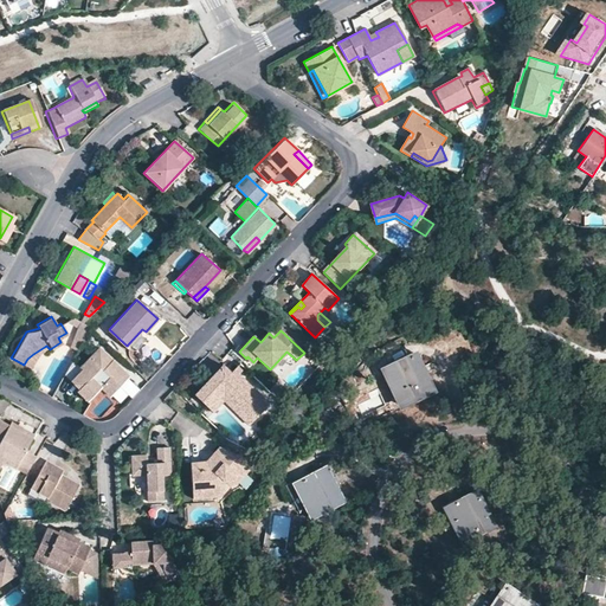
[(27,359),(24,365),(30,368),(50,349),(46,346),(33,354),(27,359)]
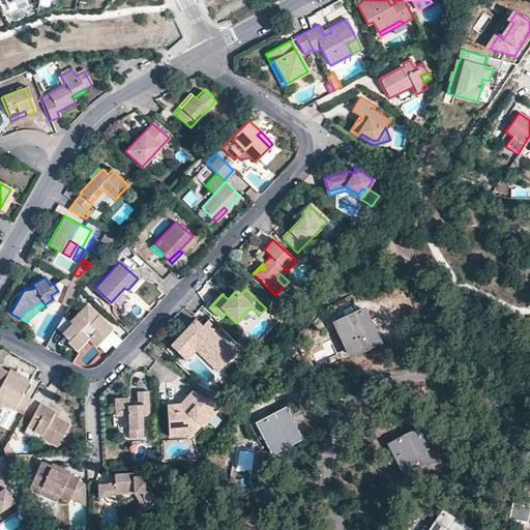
[(66,340),(76,349),(88,337),(95,345),(111,328),(96,314),(92,318),(83,308),(79,313),(77,311),(68,320),(70,322),(61,332),(68,339),(66,340)]
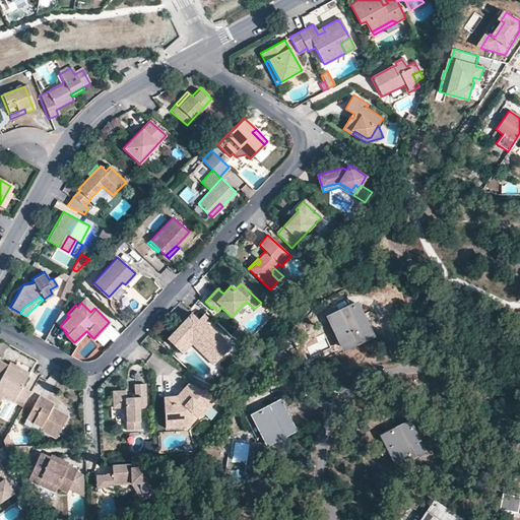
[(337,336),(342,345),(371,333),(355,304),(330,315),(339,335),(337,336)]
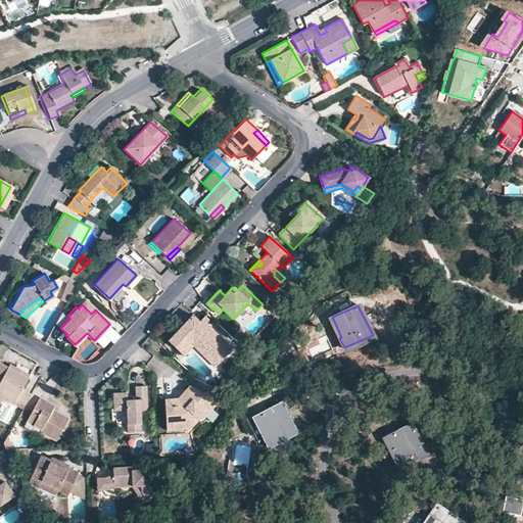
[(191,339),(218,365),(232,350),(200,319),(196,322),(191,317),(168,341),(178,351),(191,339)]
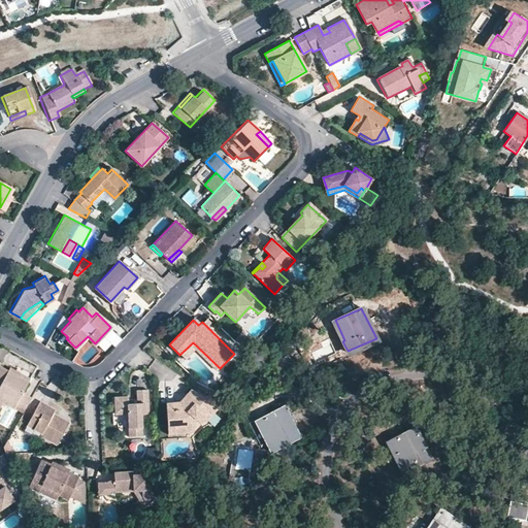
[(269,364),(258,354),(253,360),(264,370),(269,364)]
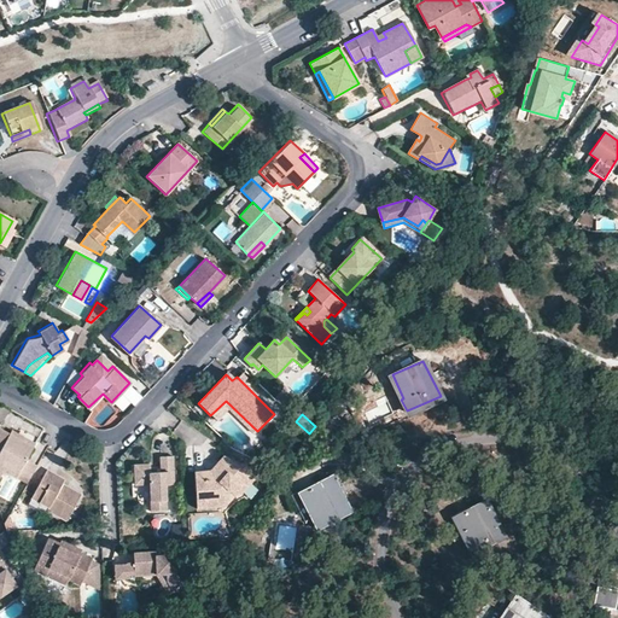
[(19,439),(9,433),(0,429),(0,465),(4,467),(17,474),(28,482),(36,466),(25,460),(33,447),(19,439)]
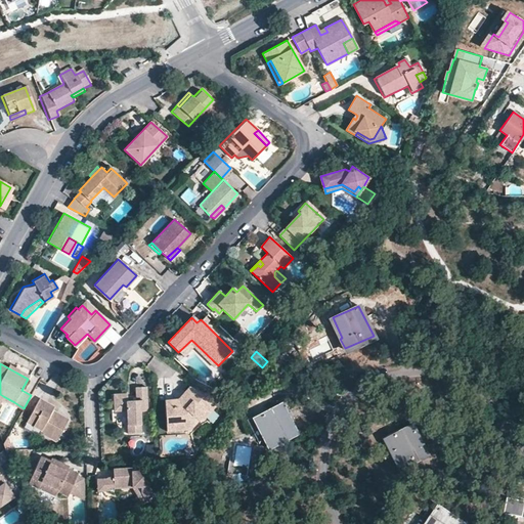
[(18,369),(9,364),(7,367),(16,373),(18,369)]
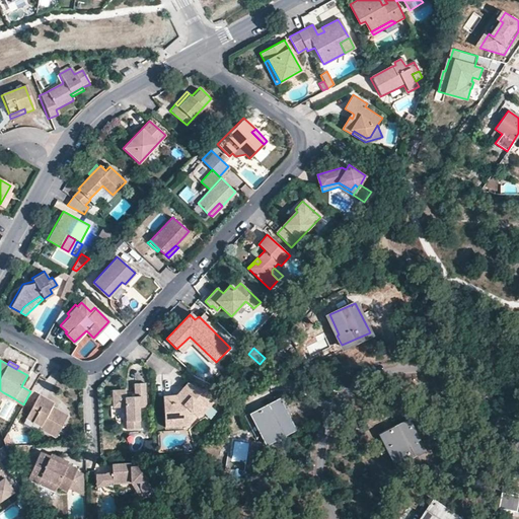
[(18,366),(16,369),(27,375),(28,372),(18,366)]
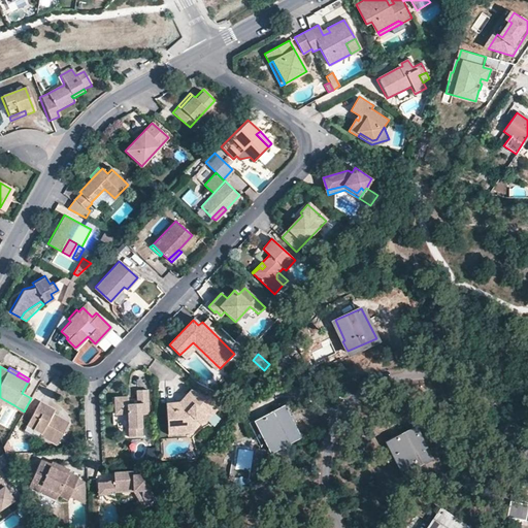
[(129,438),(142,438),(141,417),(149,417),(147,391),(136,392),(136,404),(128,405),(128,398),(114,399),(114,416),(128,415),(129,438)]
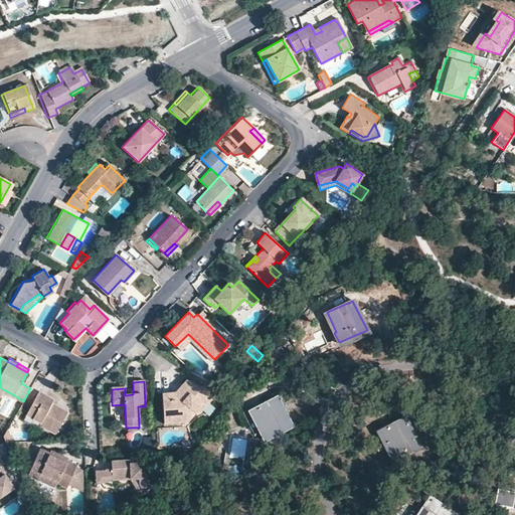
[(163,394),(164,425),(187,425),(197,414),(203,413),(219,396),(187,381),(176,393),(163,394)]
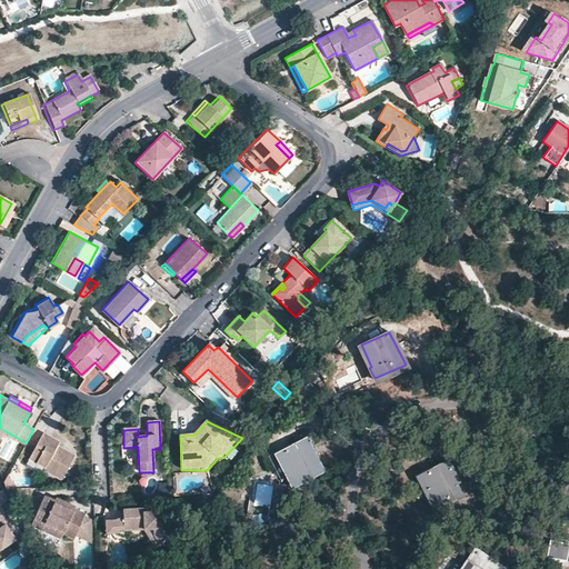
[(59,481),(71,460),(55,450),(56,448),(58,443),(41,435),(27,460),(43,469),(41,471),(59,481)]
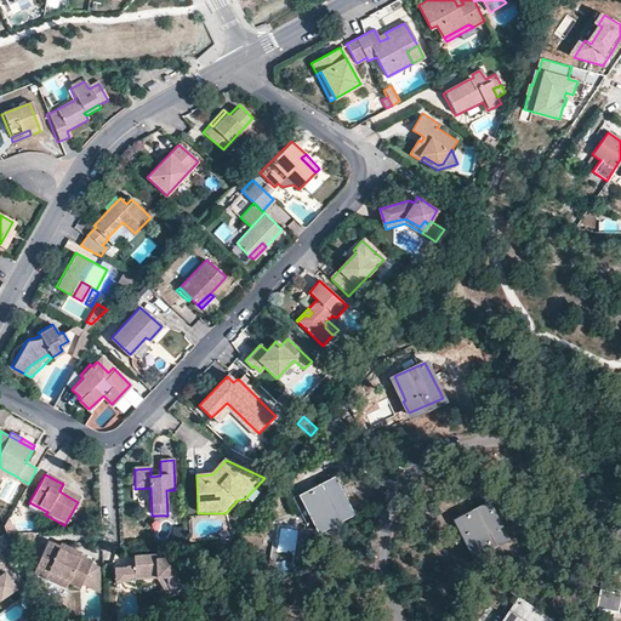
[(318,531),(351,514),(334,479),(303,494),(314,518),(312,519),(318,531)]
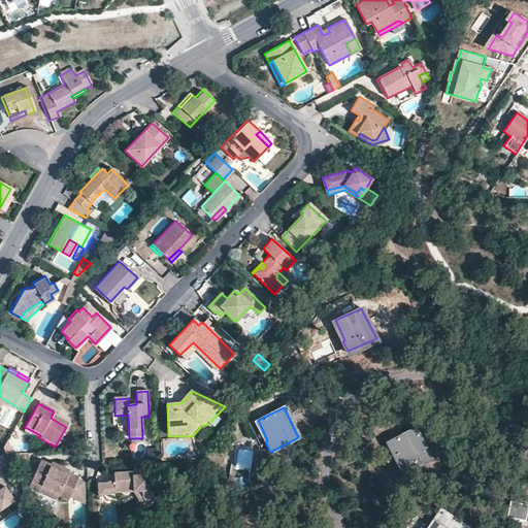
[(51,418),(66,427),(68,424),(52,416),(51,418)]
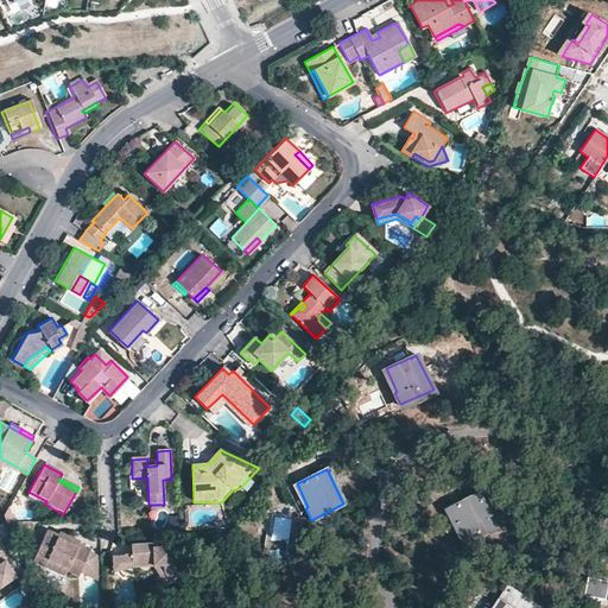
[(457,532),(463,544),(495,527),(477,493),(449,507),(460,531),(457,532)]
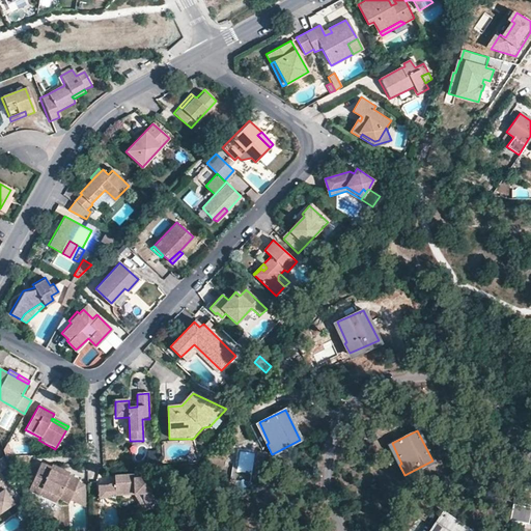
[(0,460),(0,474),(10,468),(5,457),(0,460)]
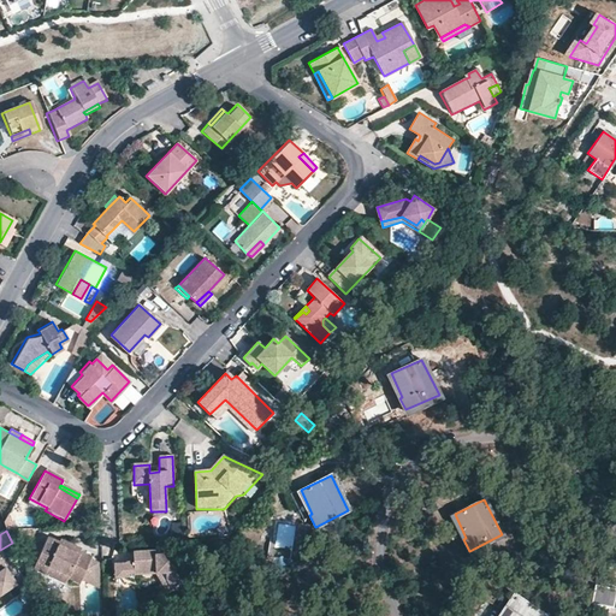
[(90,560),(80,554),(78,556),(58,548),(59,545),(47,539),(36,564),(48,570),(49,568),(69,578),(67,580),(80,585),(83,576),(89,562),(90,560)]
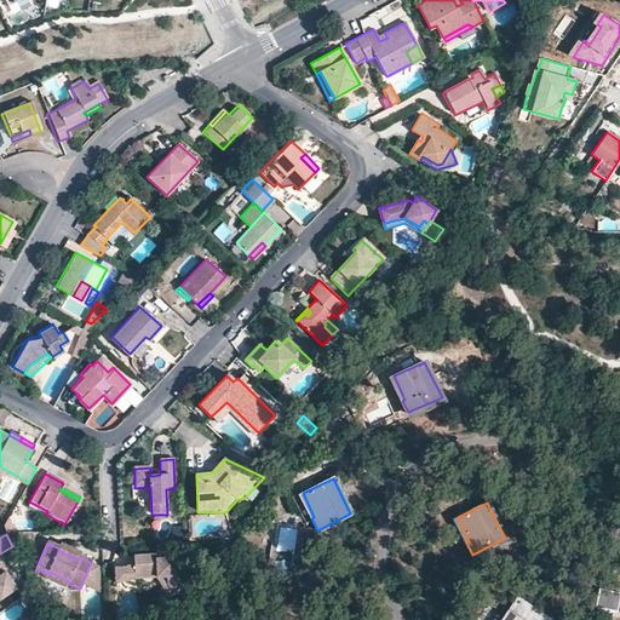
[(62,544),(59,549),(58,551),(79,560),(80,557),(81,554),(62,544)]
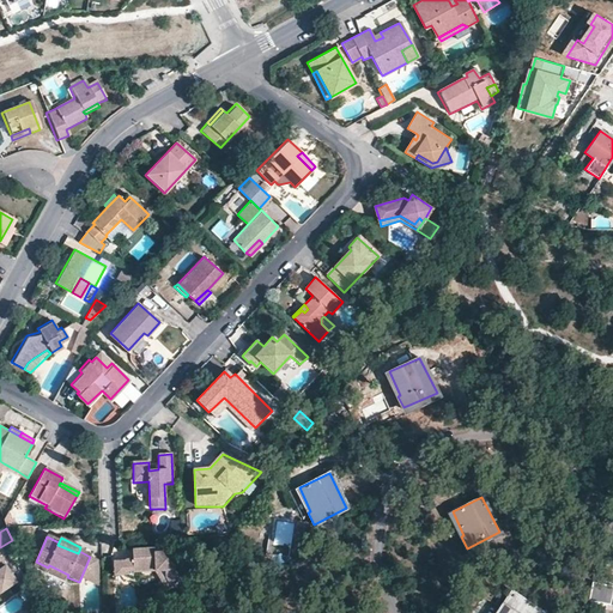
[(173,552),(155,553),(153,550),(132,550),(132,552),(126,552),(123,553),(123,559),(132,559),(132,572),(152,571),(163,571),(164,577),(171,589),(184,582),(182,577),(190,572),(183,562),(174,562),(173,552)]
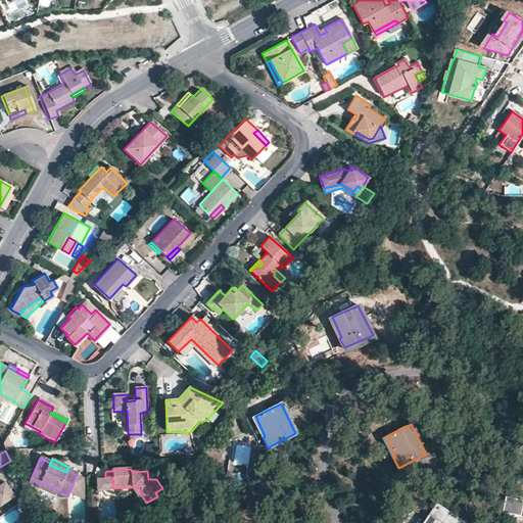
[(105,472),(96,473),(97,484),(106,483),(105,477),(105,472)]
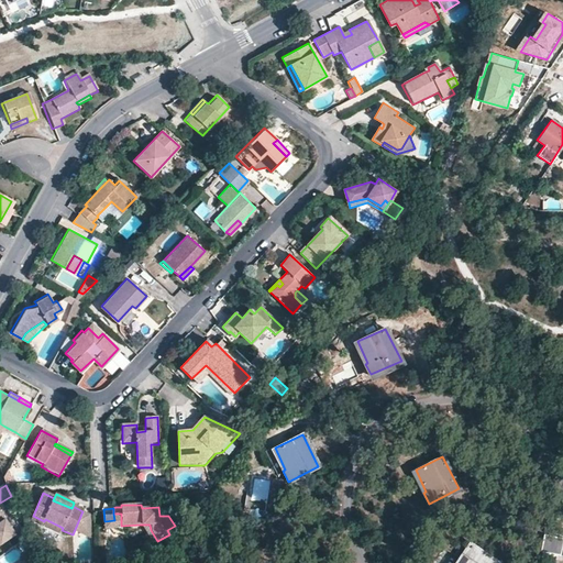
[(0,547),(18,536),(0,509),(0,547)]
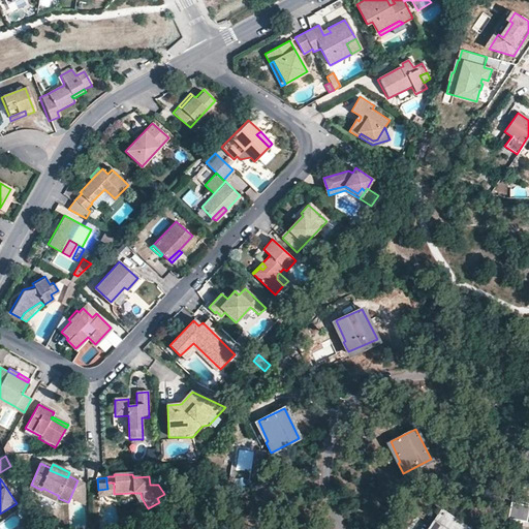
[(81,499),(80,484),(76,483),(71,495),(81,499)]
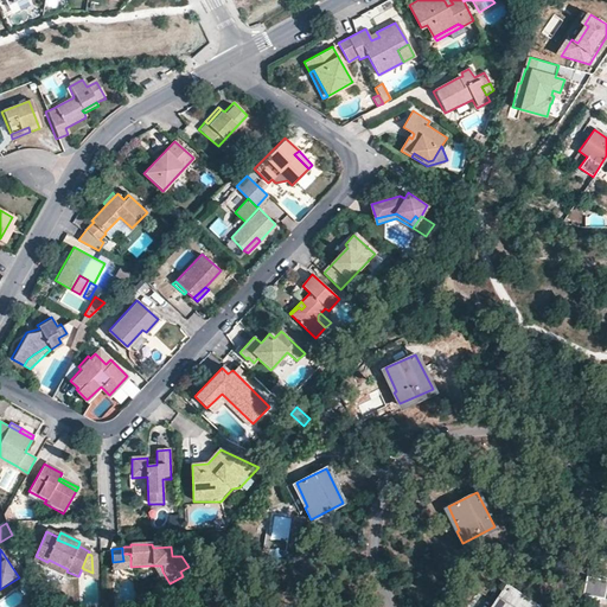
[(49,560),(48,562),(45,566),(65,575),(66,572),(68,569),(49,560)]
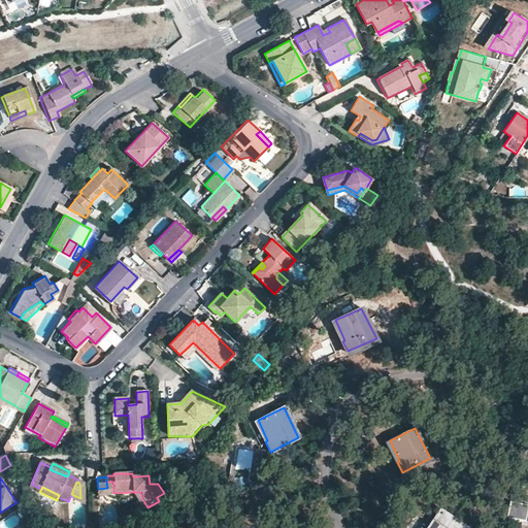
[(142,510),(147,507),(141,497),(140,492),(131,492),(142,510)]
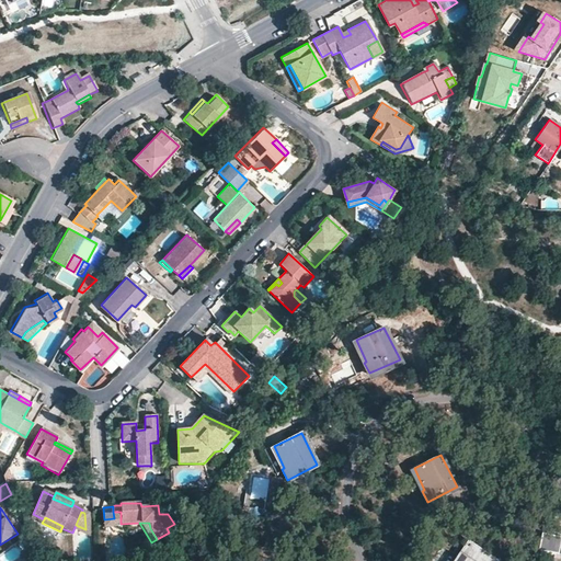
[(495,560),(468,542),(454,560),(495,560)]
